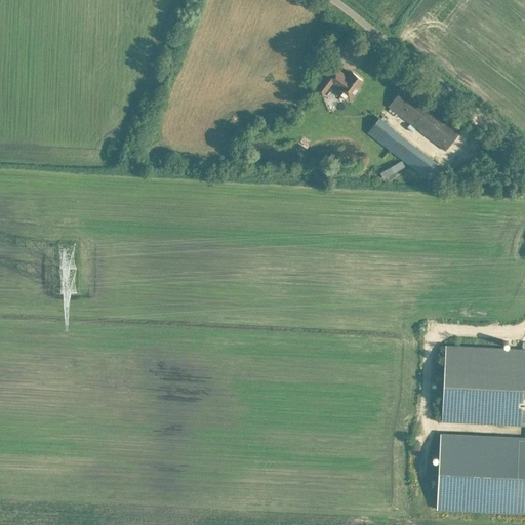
[(349,78),(340,71),(332,81),(340,87),(338,90),(349,98),(363,80),(353,73),(349,78)]
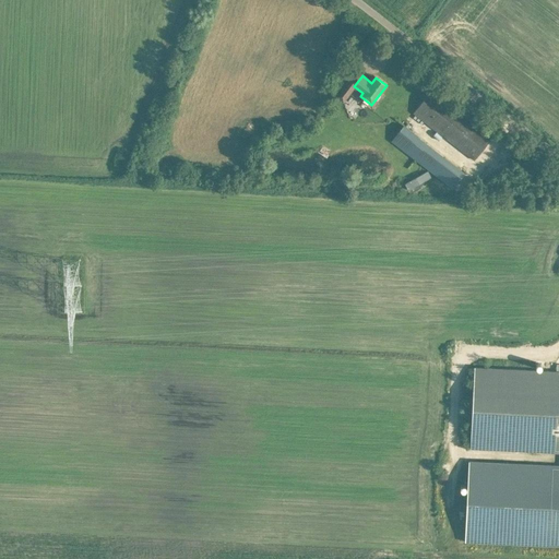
[(346,84),(337,96),(343,102),(353,90),(346,84)]
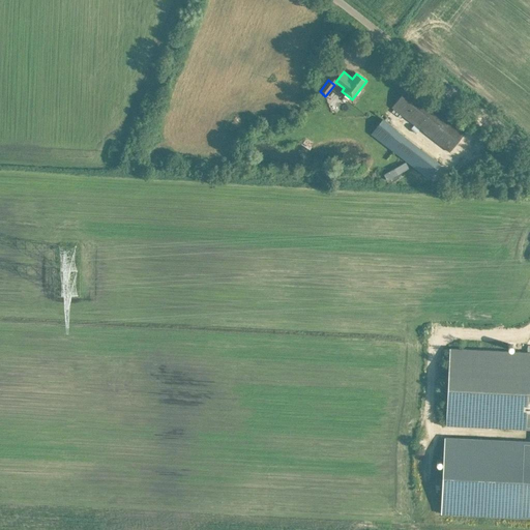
[(392,107),(450,152),(468,128),(411,83),(392,107)]
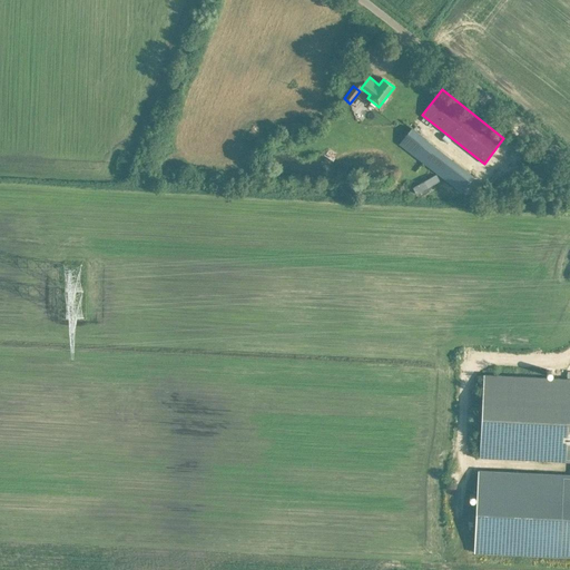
[(400,144),(462,193),(474,177),(444,153),(439,148),(412,128),(400,144)]
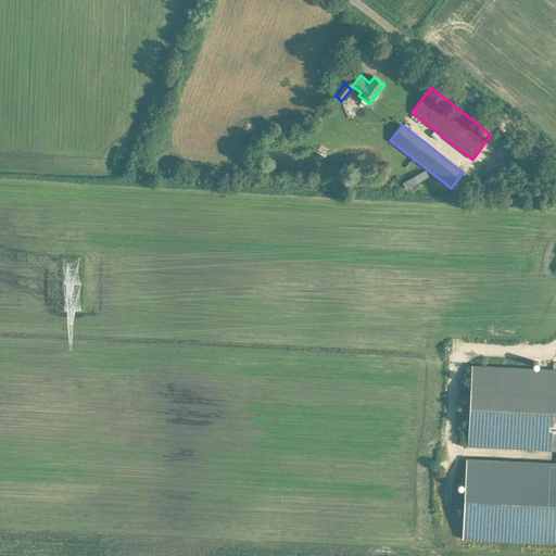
[(555,369),(475,366),(470,445),(555,450),(555,369)]
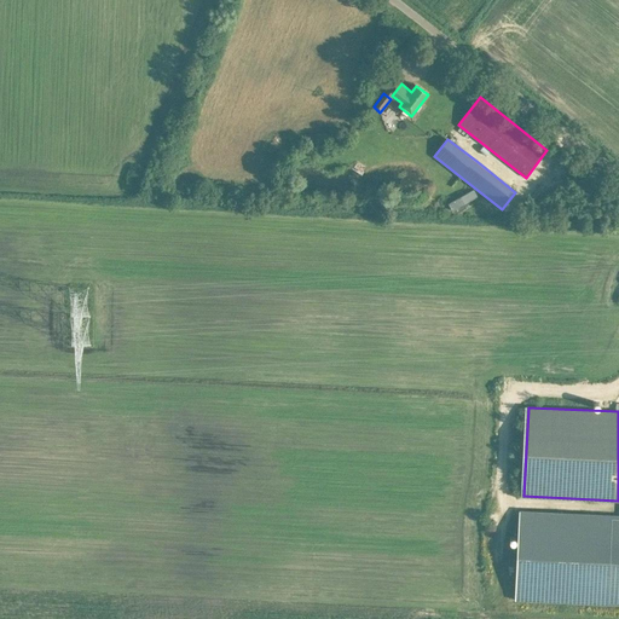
[(618,514),(520,510),(515,600),(618,605),(618,514)]
